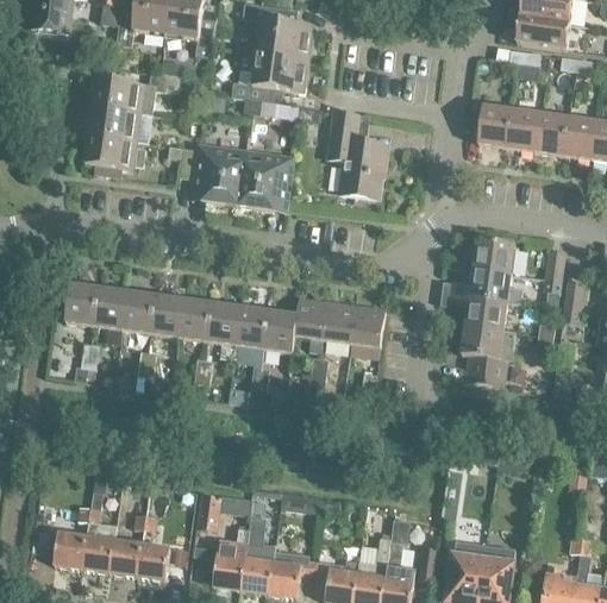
[(31,0),(29,26),(67,31),(70,0),(31,0)]
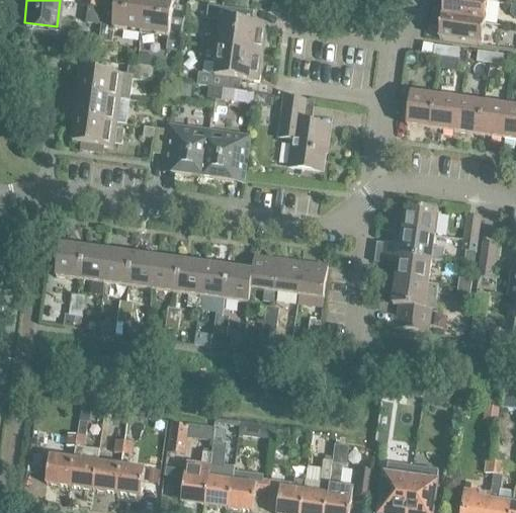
[(112,26),(140,30),(143,0),(114,0),(114,1),(109,0),(103,0),(102,7),(97,37),(110,38),(112,26)]
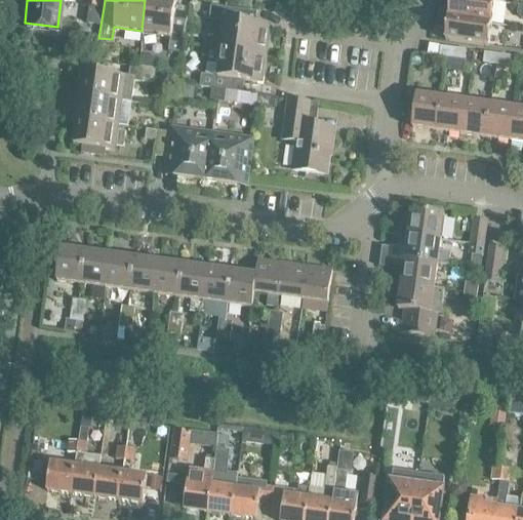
[(145,0),(142,31),(168,34),(166,47),(178,49),(185,11),(172,9),(173,0),(145,0)]
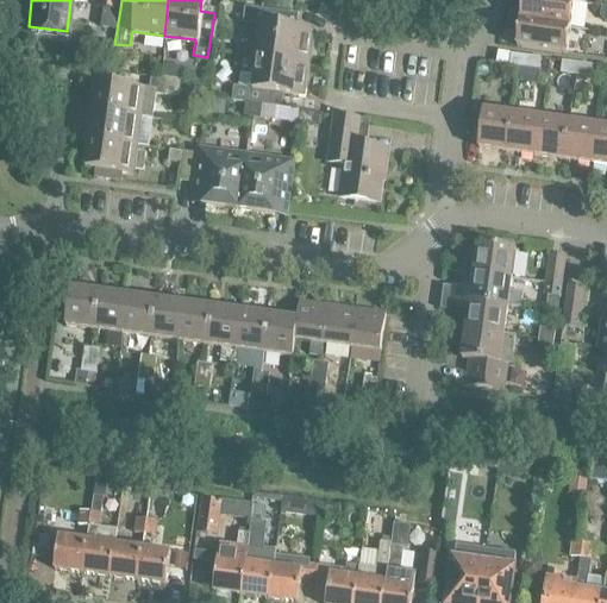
[(520,0),(519,16),(569,22),(573,0),(520,0)]
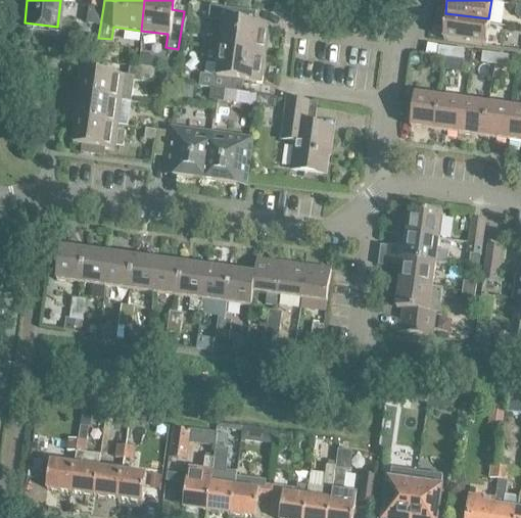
[(223,17),(219,45),(264,51),(268,22),(245,18),(247,7),(208,2),(206,15),(223,17)]
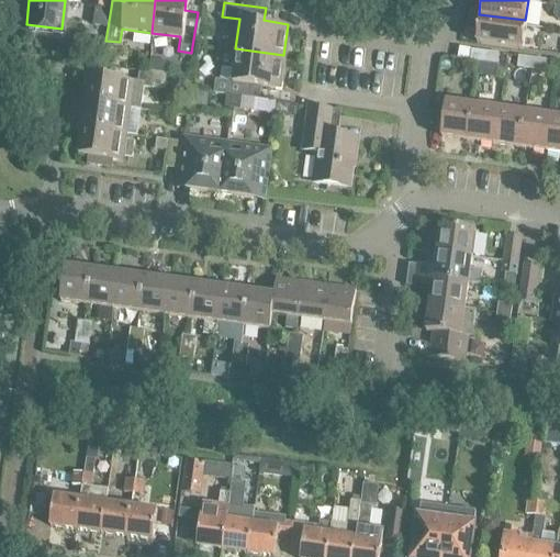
[(522,45),(525,20),(479,14),(476,39),(522,45)]
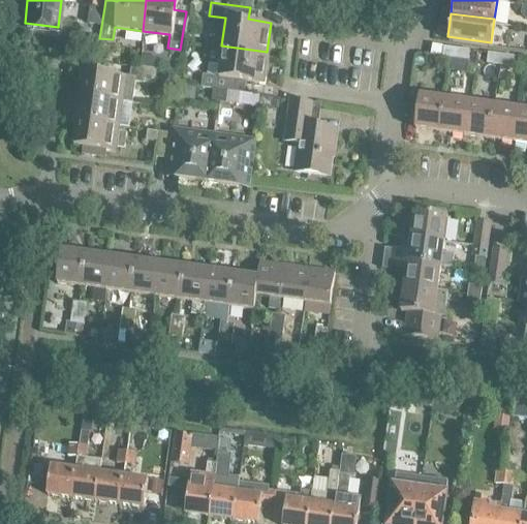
[(431,40),(429,51),(439,52),(441,41),(431,40)]
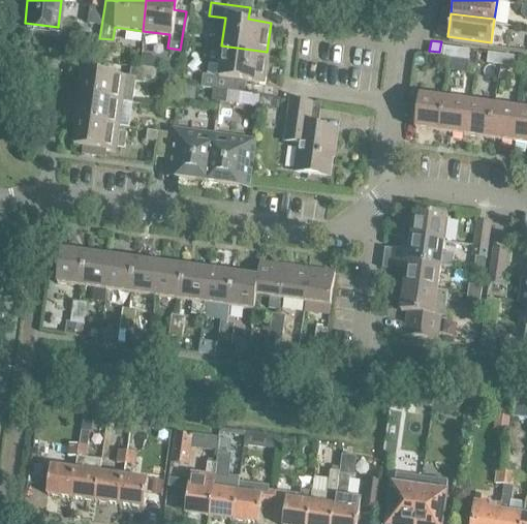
[(441,53),(451,54),(453,43),(442,42),(441,53)]
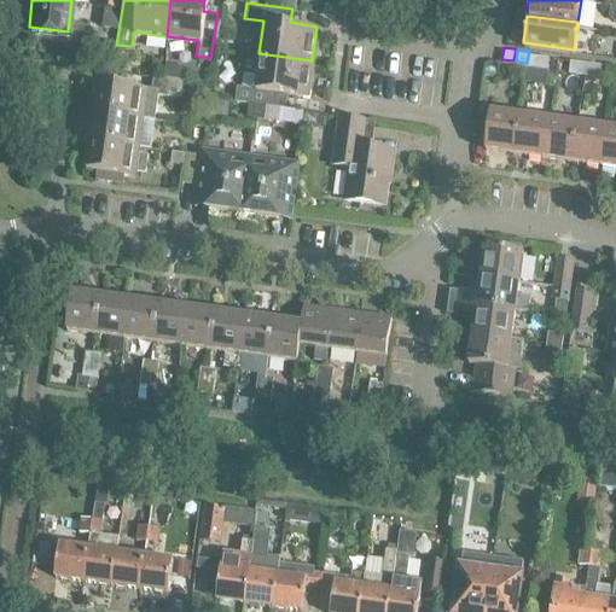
[(547,53),(529,51),(527,63),(546,65),(547,53)]
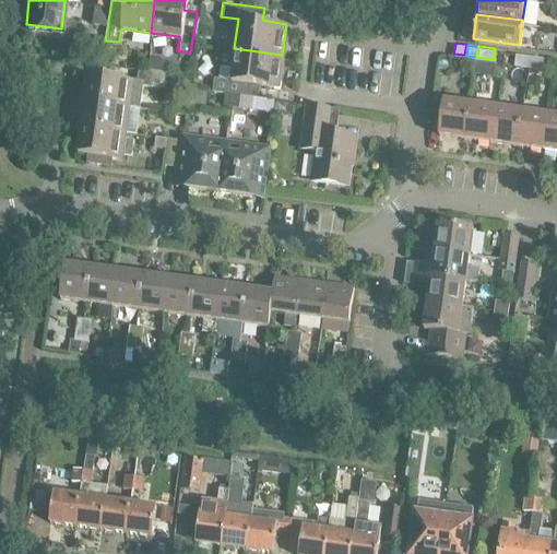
[(279,85),(282,55),(234,48),(229,78),(213,75),(211,89),(224,91),(232,92),(239,93),(249,94),(251,82),(279,85)]
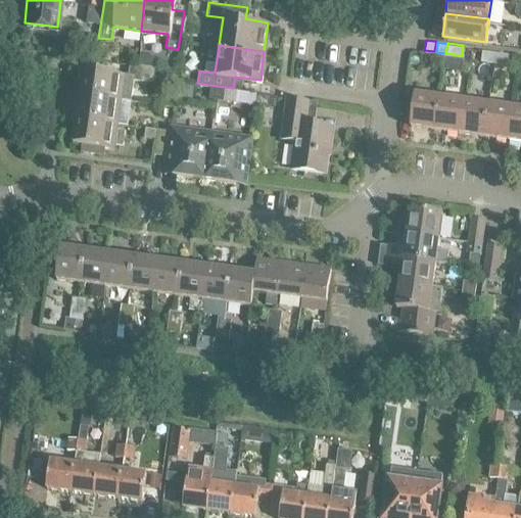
[(480,57),(492,59),(493,49),(481,47),(480,57)]
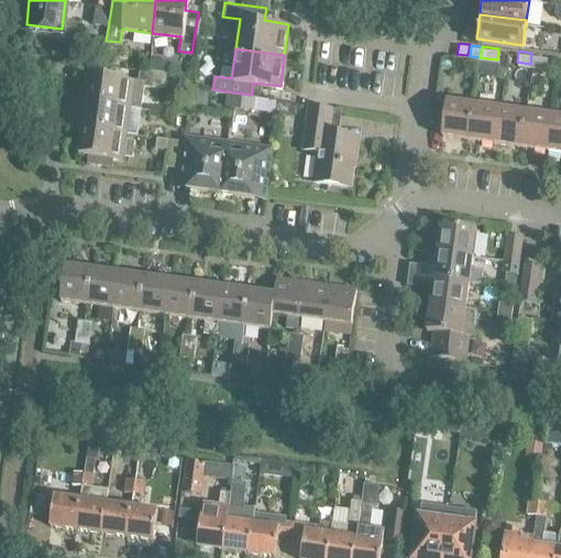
[(546,55),(531,53),(530,64),(543,66),(546,55)]
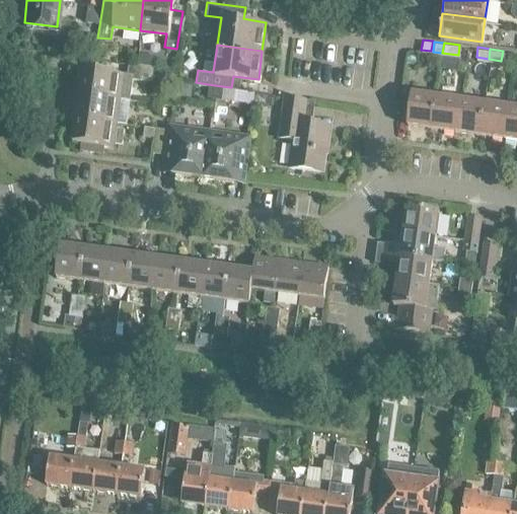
[(138,51),(136,62),(151,64),(153,65),(154,53),(138,51)]
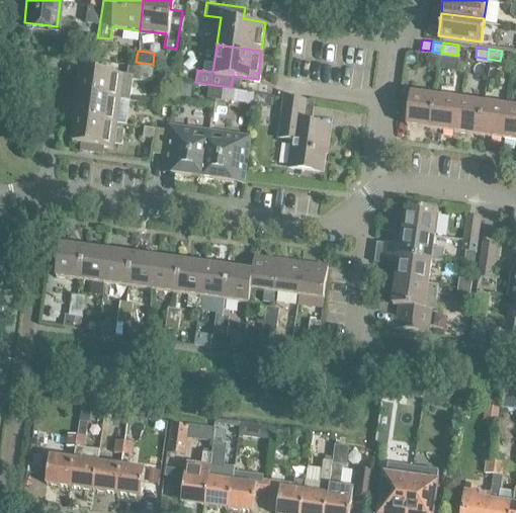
[(149,79),(151,64),(127,61),(125,72),(82,65),(78,89),(118,95),(118,96),(127,97),(131,77),(149,79)]
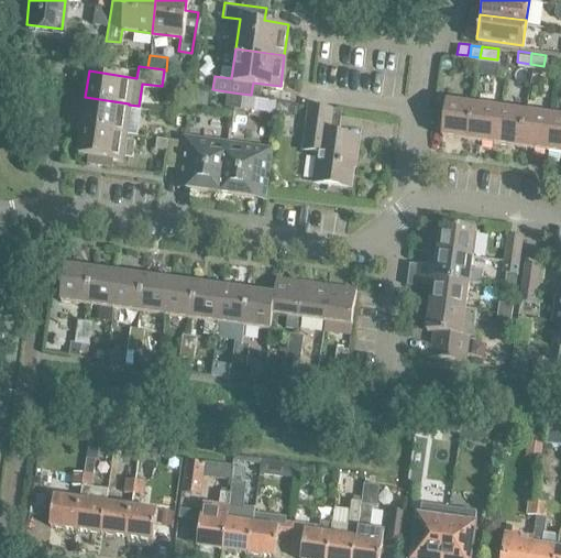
[(226,91),(223,104),(231,105),(233,93),(226,91)]
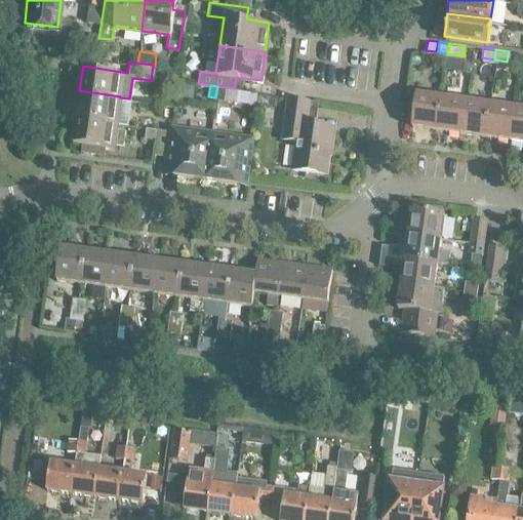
[(217,86),(215,97),(223,98),(225,87),(217,86)]
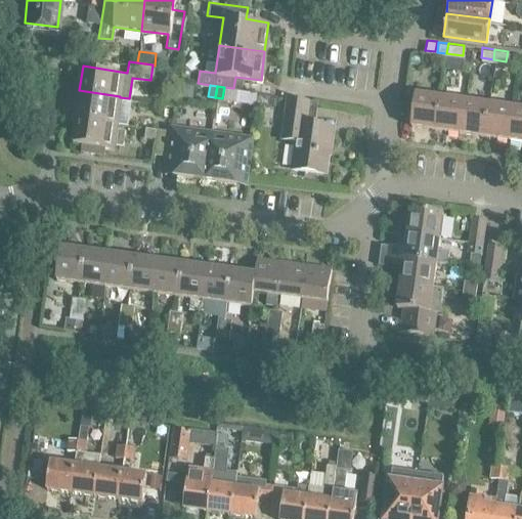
[(256,91),(247,89),(245,101),(254,102),(256,91)]
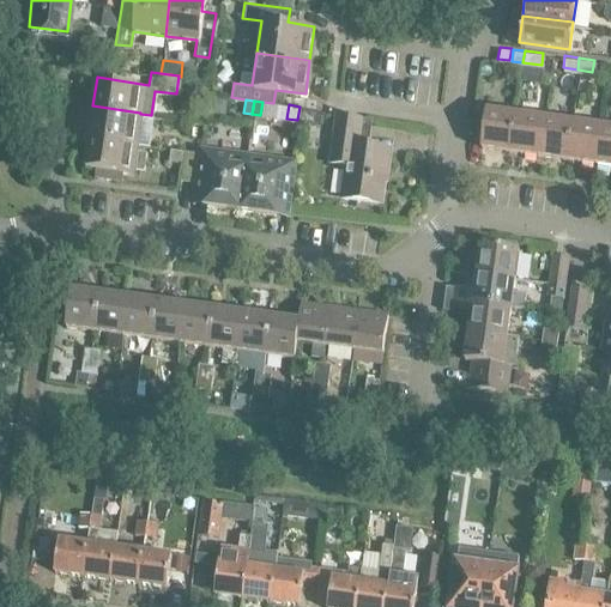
[(137,141),(140,113),(92,105),(89,135),(137,141)]
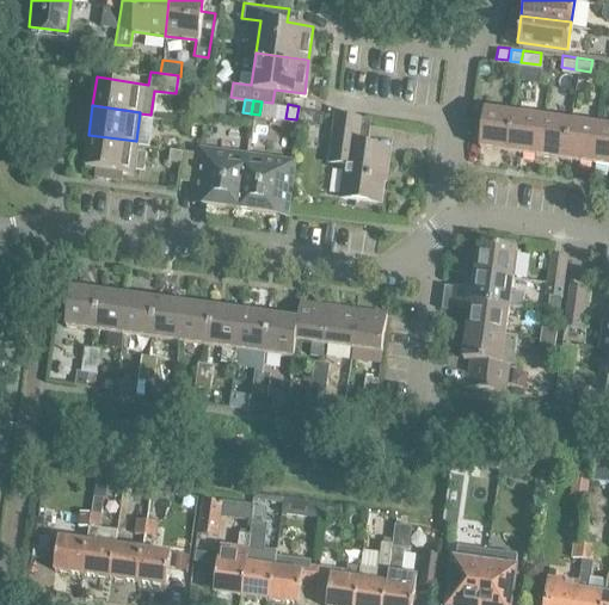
[(478,143),(510,148),(515,110),(484,106),(478,143)]
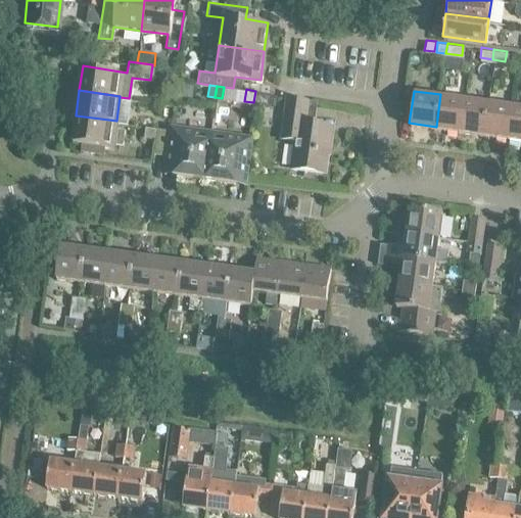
[(464,97),(440,94),(436,127),(460,130),(464,97)]
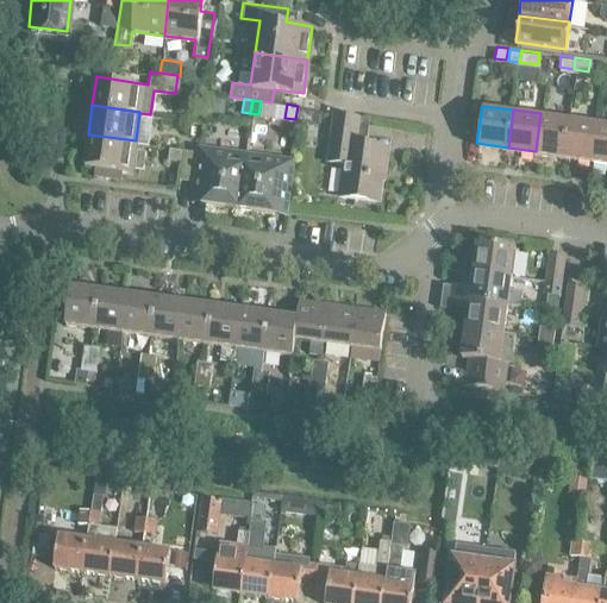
[(365,115),(332,112),(326,157),(343,159),(338,190),(377,195),(382,165),(385,165),(387,148),(362,144),(365,115)]
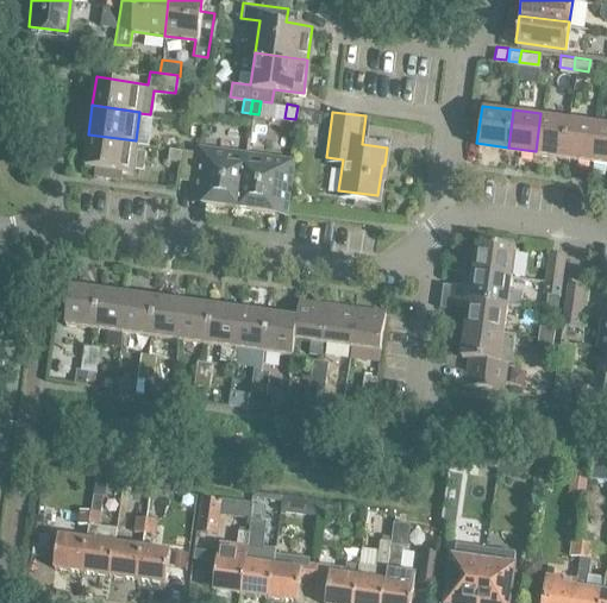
[(536,151),(562,155),(567,117),(540,113),(536,151)]
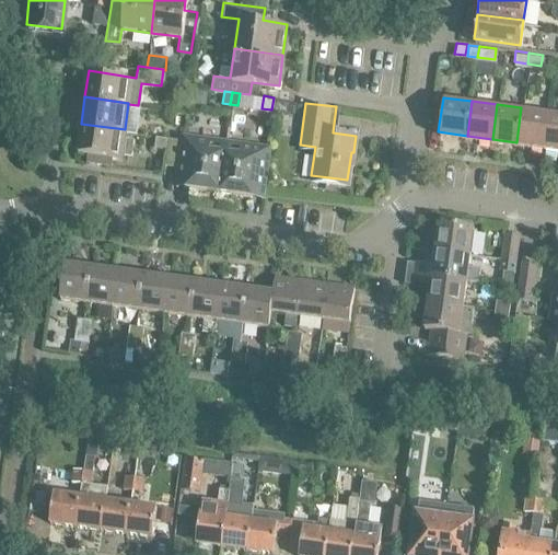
[(516,142),(543,146),(548,111),(521,107),(516,142)]
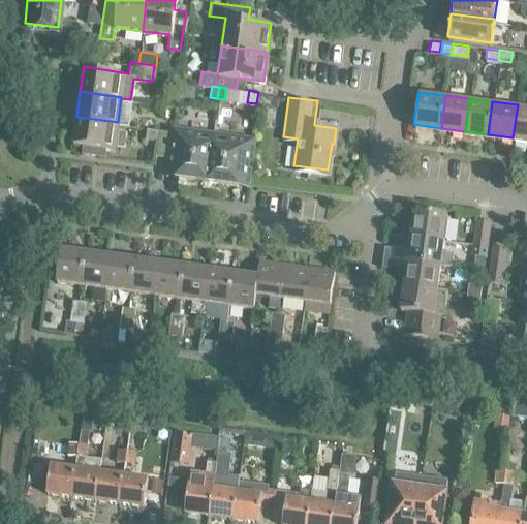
[(526,105),(518,104),(513,137),(526,140),(526,105)]
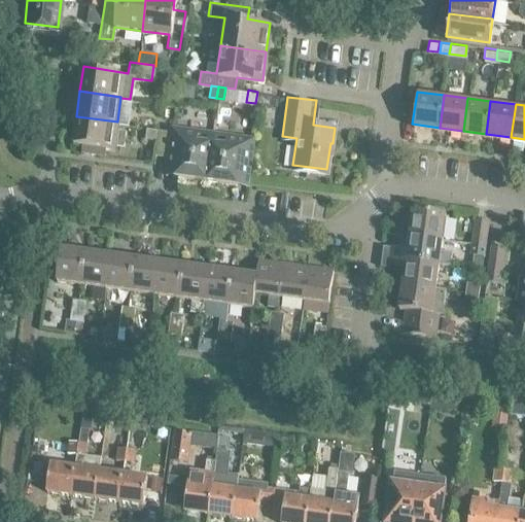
[(80,149),(104,152),(105,146),(113,147),(114,142),(123,143),(125,128),(116,127),(117,122),(76,116),(73,141),(81,143),(80,149)]
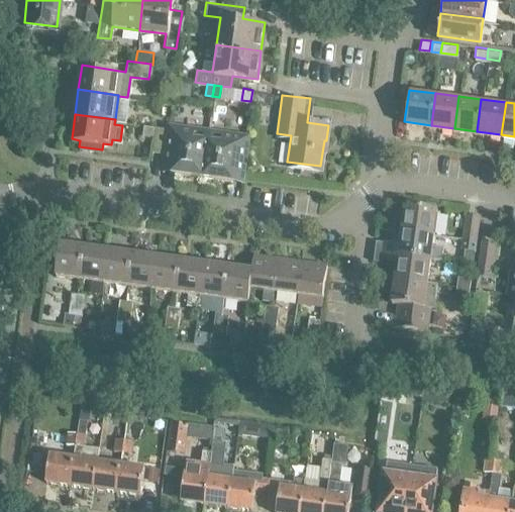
[(167,127),(164,151),(162,169),(201,174),(207,128),(168,122),(167,127)]
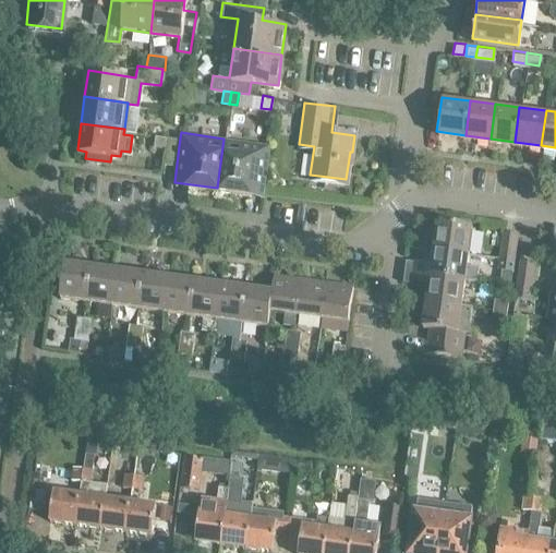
[(153,144),(166,146),(167,135),(154,133),(153,144)]
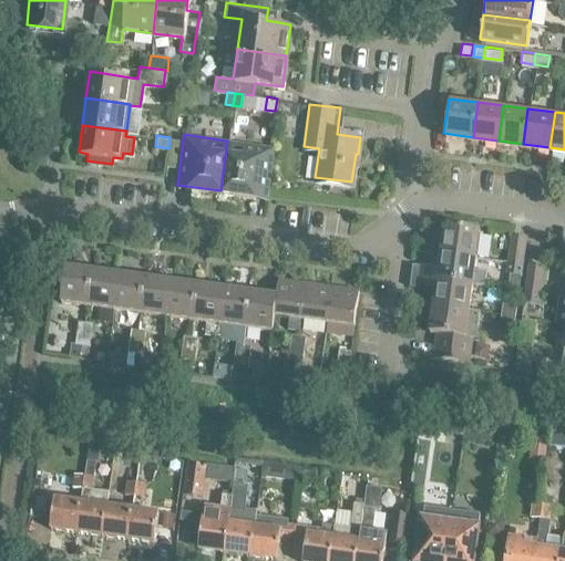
[(166,164),(180,166),(183,139),(170,137),(168,148),(166,164)]
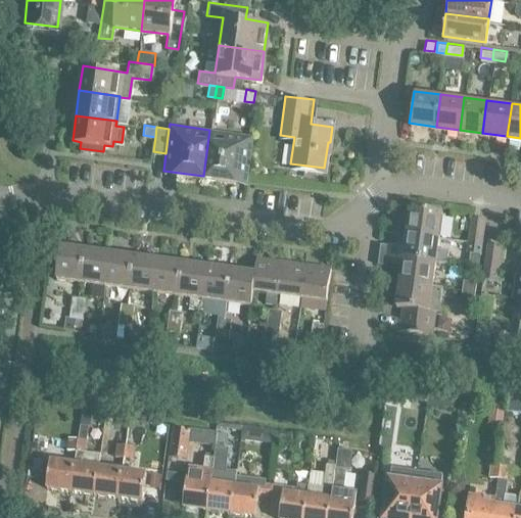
[(250,135),(209,130),(203,176),(244,182),(250,135)]
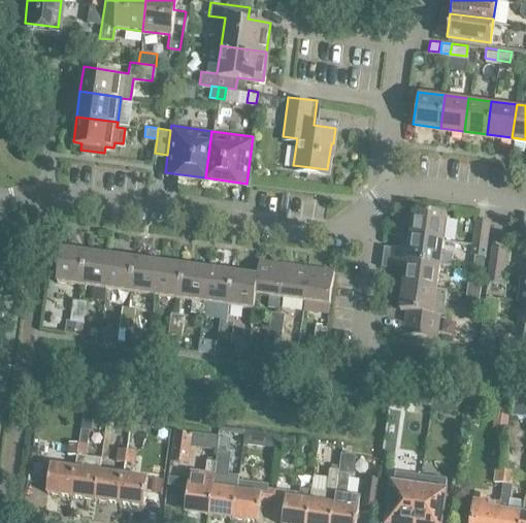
[(412,207),(408,232),(441,236),(445,211),(412,207)]
